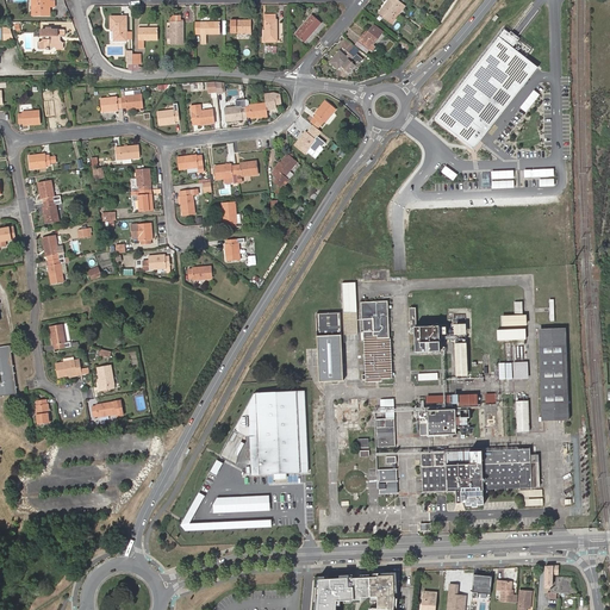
[(55,6),(55,1),(50,1),(49,0),(33,0),(33,16),(50,16),(50,6),(55,6)]
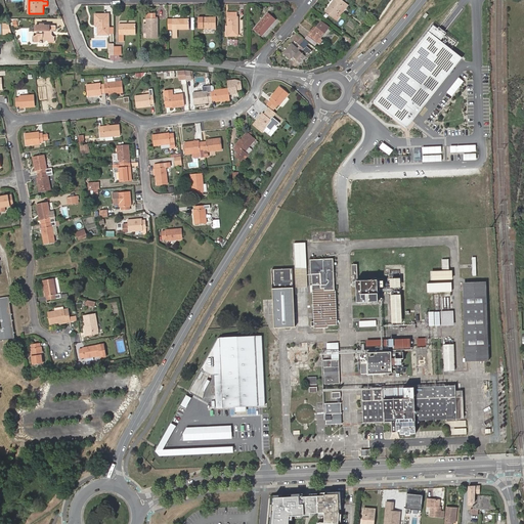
[(335,0),(336,0),(335,0),(333,0),(325,11),(337,20),(340,16),(337,14),(343,6),(346,7),(348,5),(342,0),(335,0)]
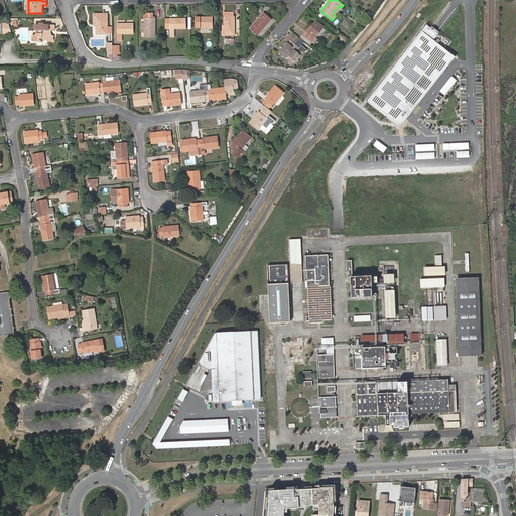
[(234,12),(225,12),(225,34),(235,34),(235,17),(234,17),(234,12)]
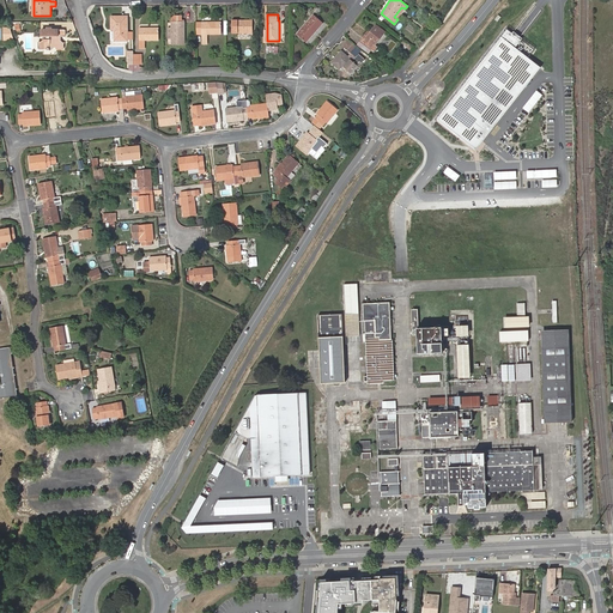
[(323,23),(314,16),(297,35),(307,43),(323,23)]
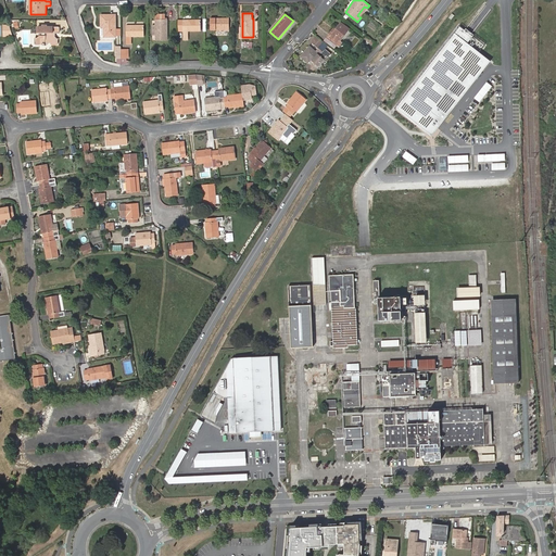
[(101,15),(101,27),(104,27),(104,37),(115,37),(115,29),(115,15),(101,15)]
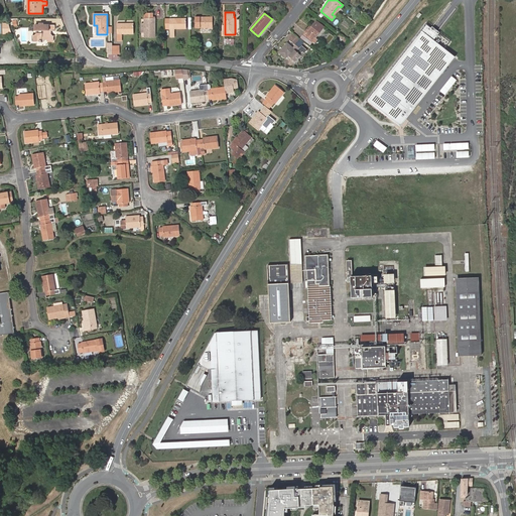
[(212,28),(213,17),(196,17),(196,28),(212,28)]
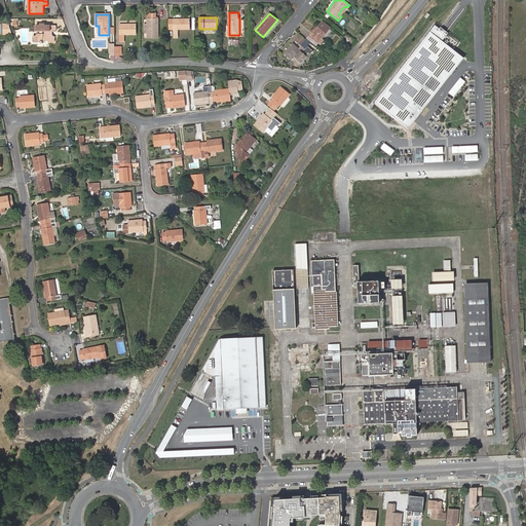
[(155,20),(148,20),(148,24),(148,34),(148,38),(158,38),(158,20),(155,20)]
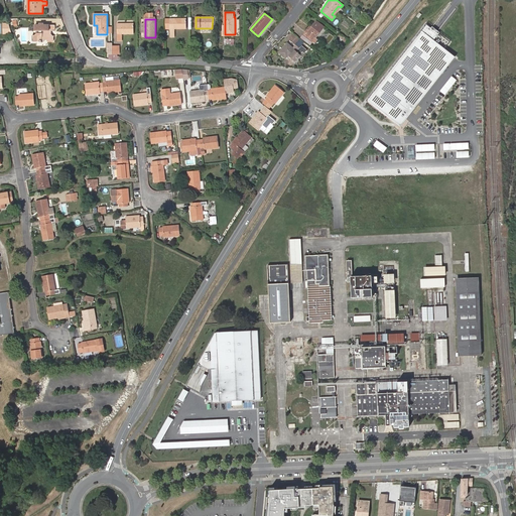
[(170,19),(170,29),(170,37),(174,37),(174,29),(186,29),(186,19),(170,19)]
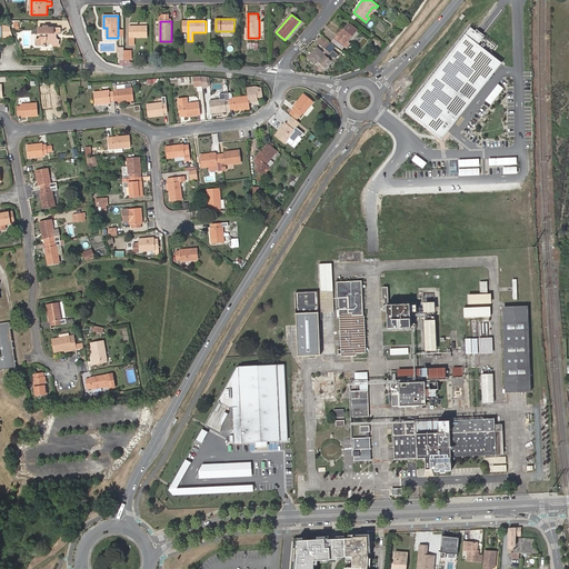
[(345,29),(337,40),(345,47),(347,48),(350,45),(348,42),(357,30),(349,23),(345,29)]
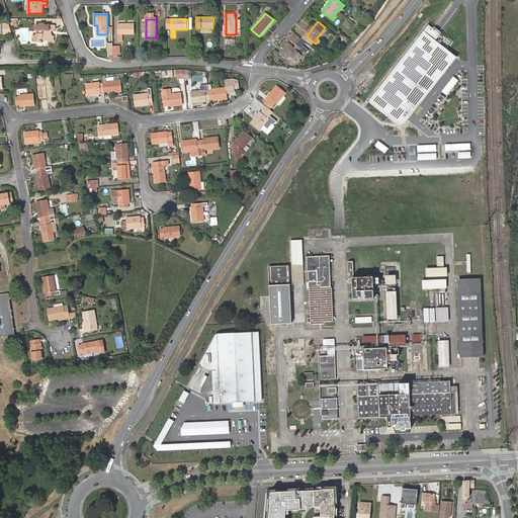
[(135,34),(134,24),(117,24),(118,41),(122,41),(122,34),(135,34)]
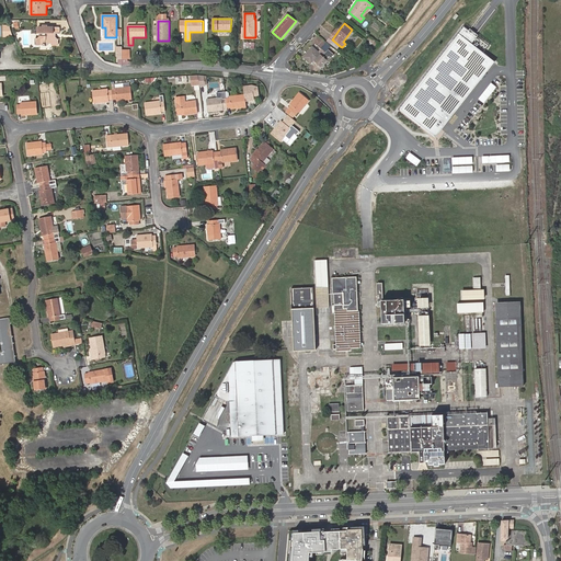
[(330,37),(332,39),(340,29),(338,27),(330,37)]
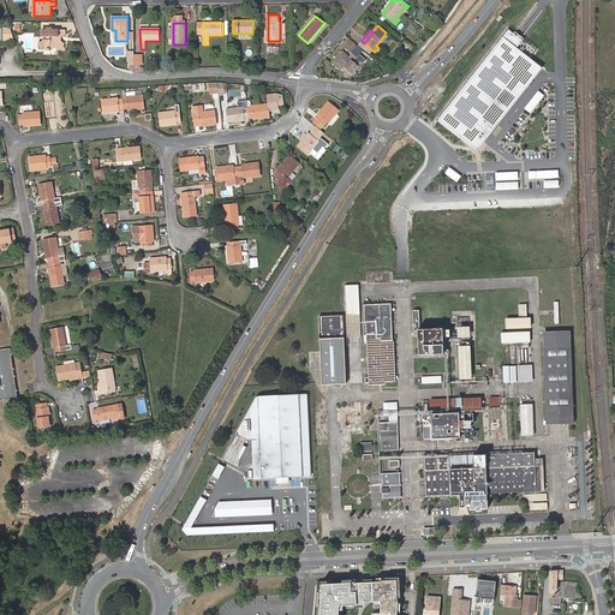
[(508,30),(439,120),(477,150),(542,69),(517,48),(523,41),(518,37),(508,30)]
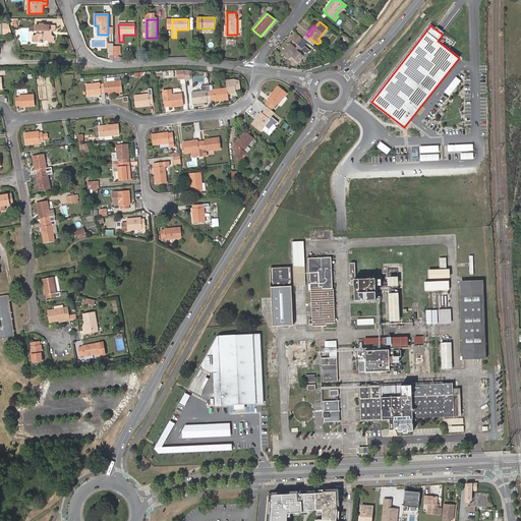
[(53,26),(33,26),(33,32),(35,32),(35,35),(34,36),(33,36),(33,42),(39,42),(39,43),(41,43),(41,42),(47,41),(47,43),(52,43),(52,38),(51,36),(49,36),(49,33),(53,33),(53,26)]
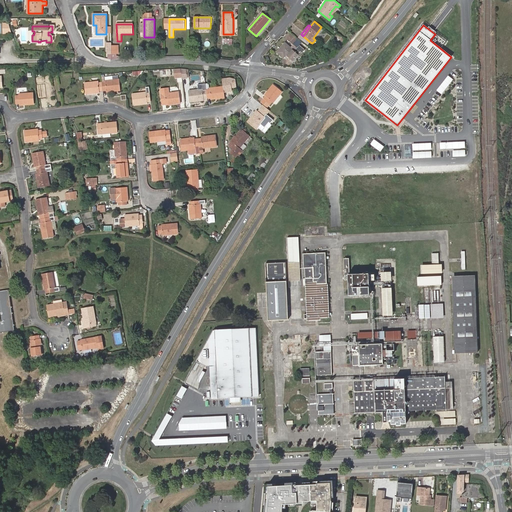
[(303,36),(301,34),(298,37),(308,45),(310,42),(303,36)]
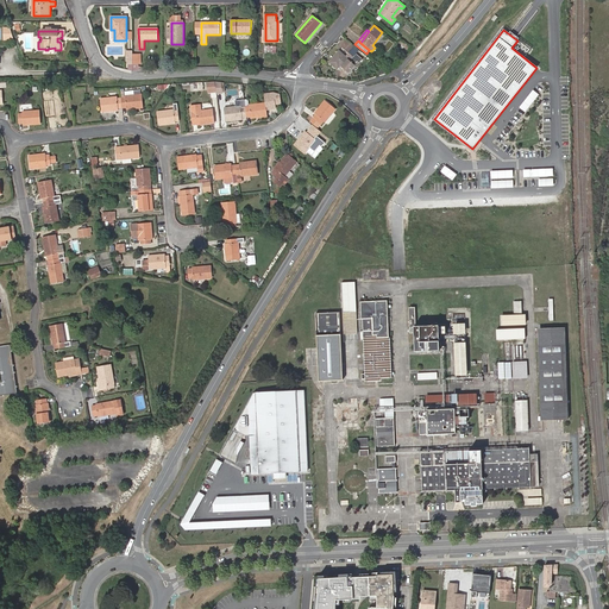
[(347,71),(357,61),(359,63),(363,58),(356,52),(351,49),(351,48),(347,51),(349,52),(345,56),(339,51),(331,62),(337,68),(340,66),(347,71)]
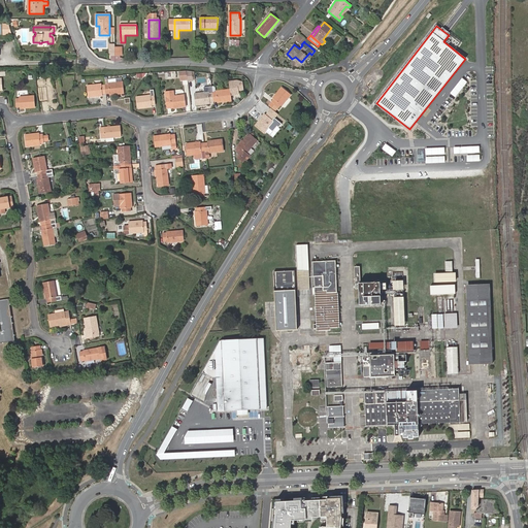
[(215,87),(211,87),(213,101),(217,101),(218,103),(232,101),(231,95),(239,94),(238,91),(243,90),(242,81),(237,80),(230,81),(230,89),(216,91),(215,87)]
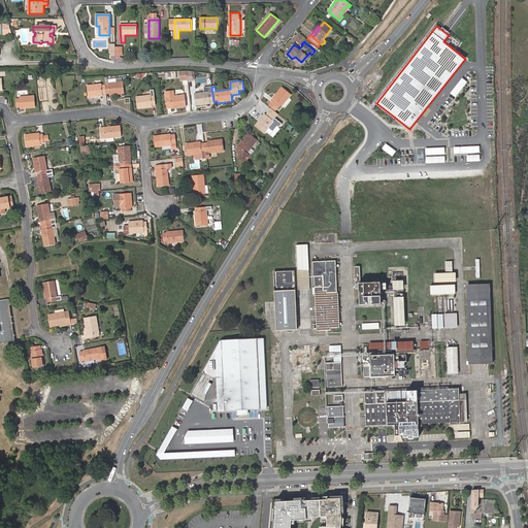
[(105,85),(106,94),(109,94),(109,95),(124,94),(123,81),(117,83),(108,84),(108,85),(105,85)]
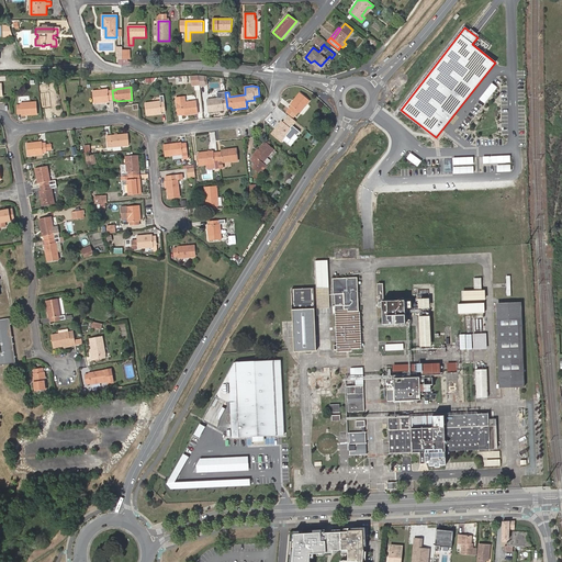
[(109,101),(113,100),(112,90),(108,91),(108,89),(92,91),(94,103),(109,102),(109,101)]
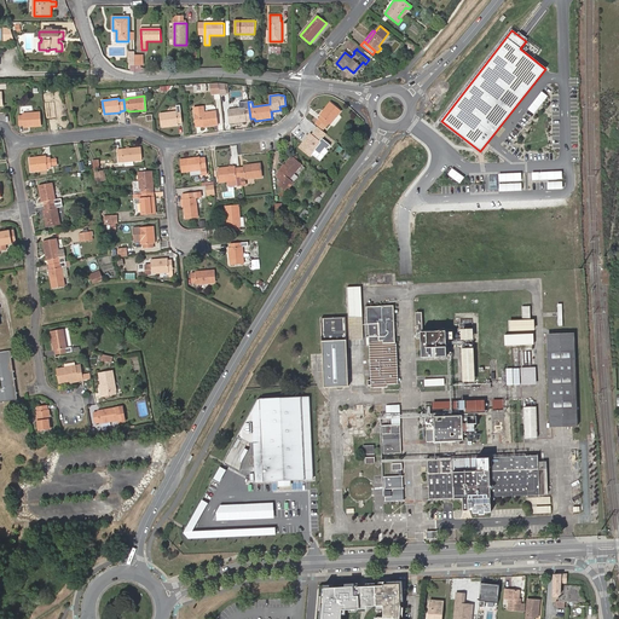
[(250,119),(248,102),(244,103),(246,108),(241,108),(229,110),(230,123),(247,121),(246,120),(250,119)]
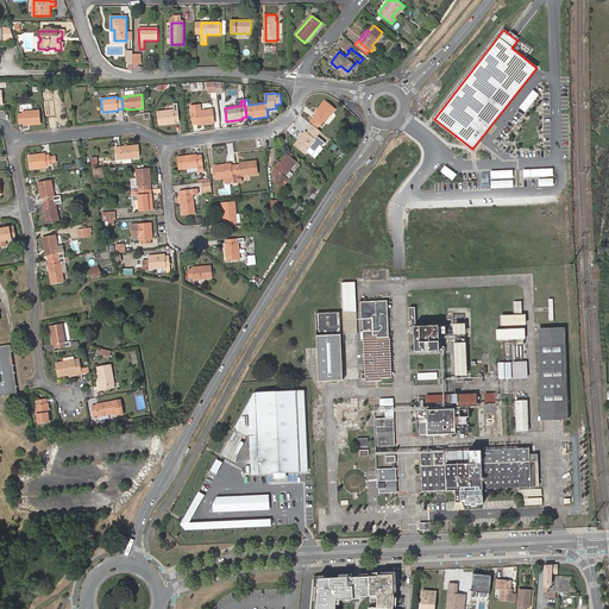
[(324,121),(325,123),(336,110),(325,101),(314,113),(315,114),(313,118),(321,124),(324,121)]
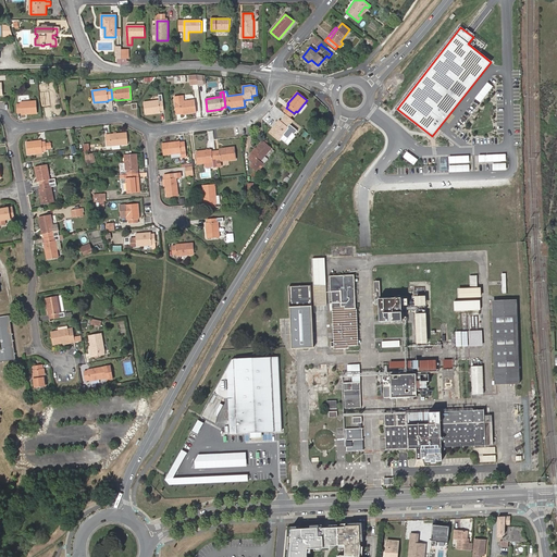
[(159,95),(159,100),(144,102),(146,114),(160,113),(160,111),(164,111),(162,95),(159,95)]
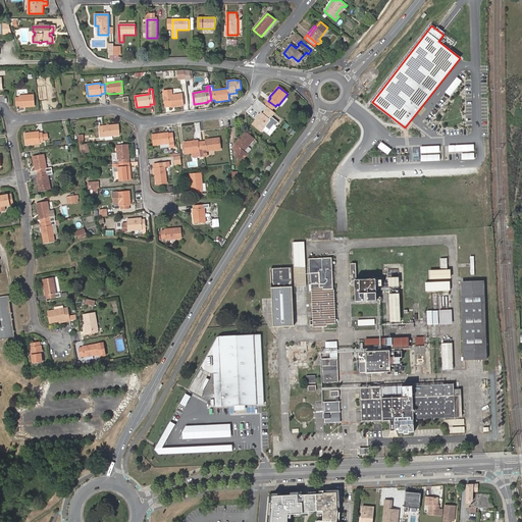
[(184,105),(183,94),(172,95),(172,91),(163,92),(165,106),(169,106),(169,107),(184,105)]
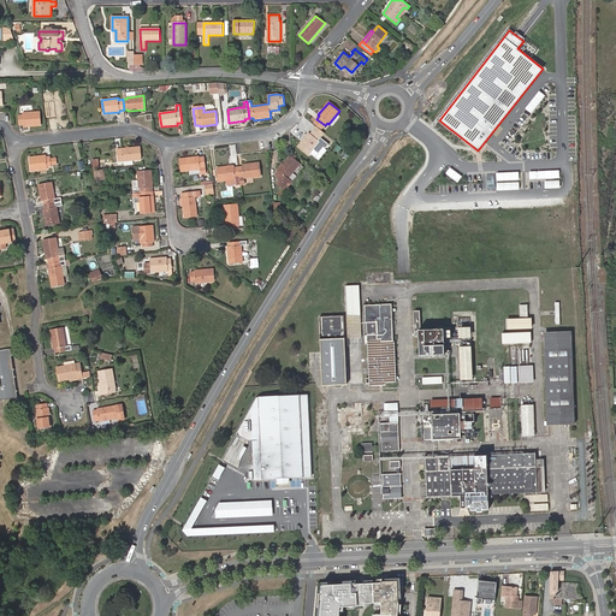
[(41,125),(40,112),(23,113),(23,114),(19,116),(19,125),(23,125),(24,126),(41,125)]
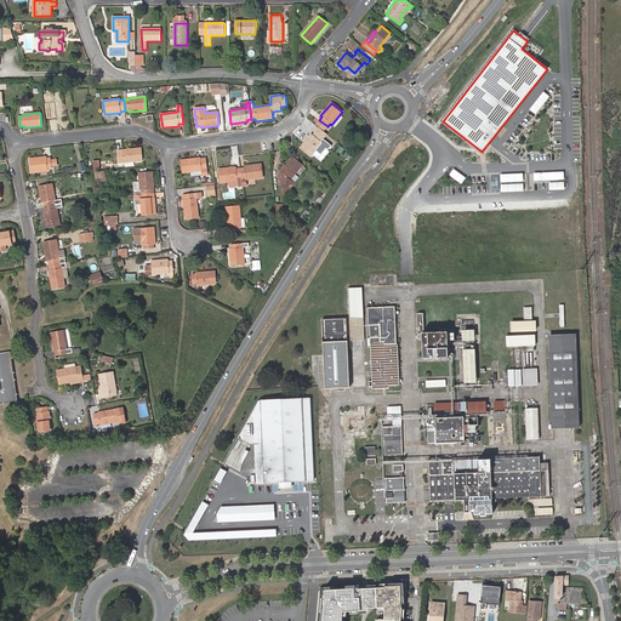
[(328,126),(319,120),(315,125),(319,127),(324,131),(328,126)]
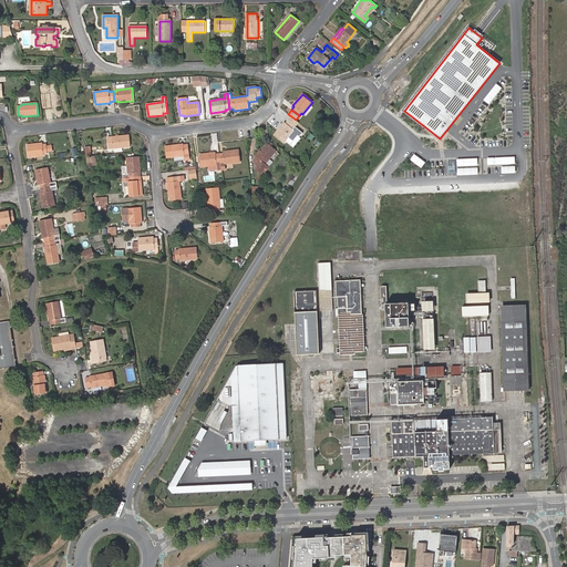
[(296,120),(291,116),(285,124),(284,123),(274,135),(284,143),(289,136),(294,141),(298,134),(300,136),(302,132),(296,126),(299,123),(296,120)]
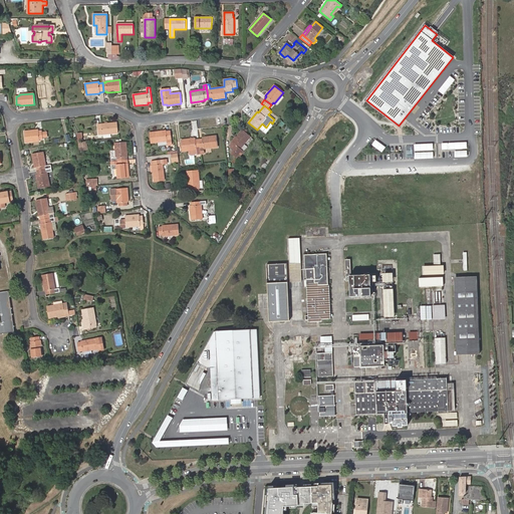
[(102,135),(118,134),(117,122),(101,123),(101,124),(97,125),(98,134),(102,134),(102,135)]
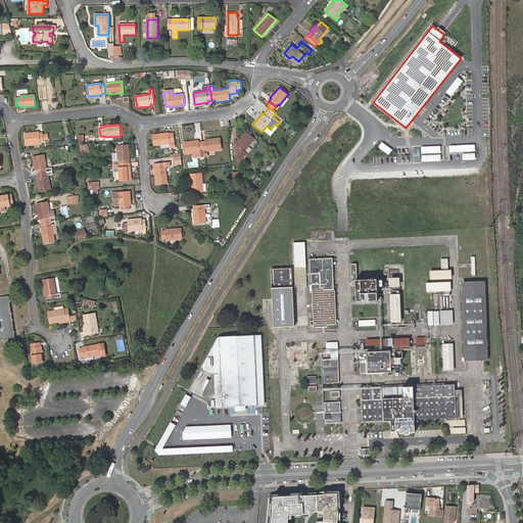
[(25,134),(27,146),(40,144),(40,142),(44,142),(43,140),(43,134),(42,133),(39,133),(39,132),(25,134)]
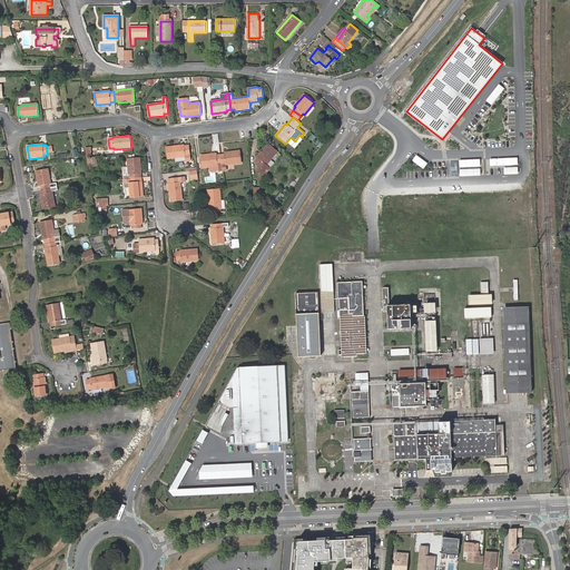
[(278,153),(268,144),(257,158),(258,158),(255,161),(259,165),(256,169),(264,176),(269,168),(266,166),(271,161),(278,153)]
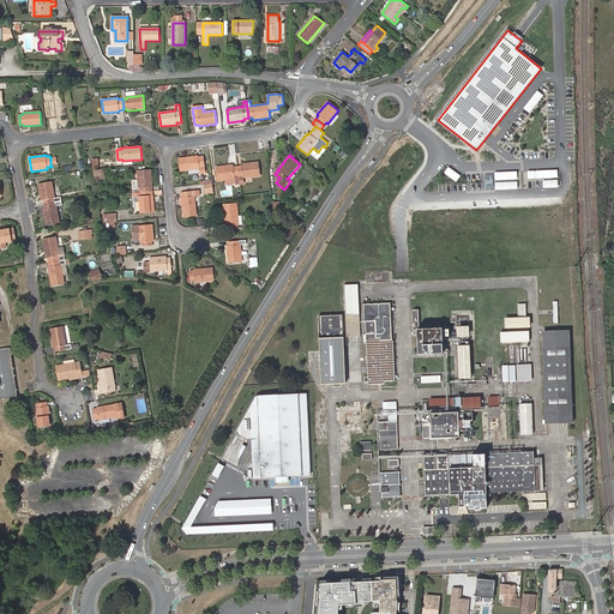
[(200,169),(200,173),(205,173),(203,156),(198,157),(198,156),(180,158),(181,172),(188,170),(200,169)]
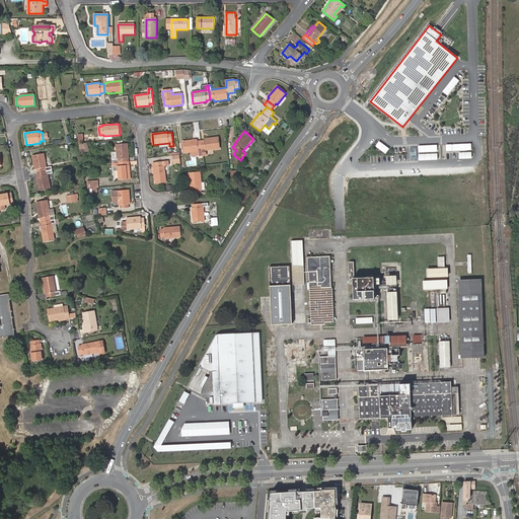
[(201,140),(203,155),(206,155),(205,151),(220,149),(218,137),(204,138),(204,140),(201,140)]
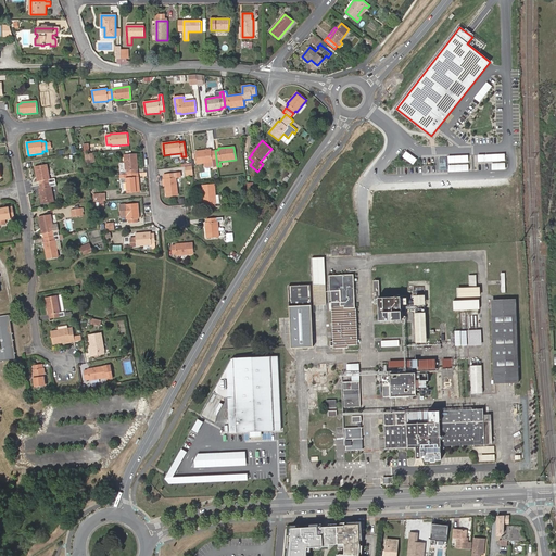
[(198,164),(204,163),(213,162),(213,166),(217,166),(215,150),(212,151),(211,149),(196,151),(198,164)]
